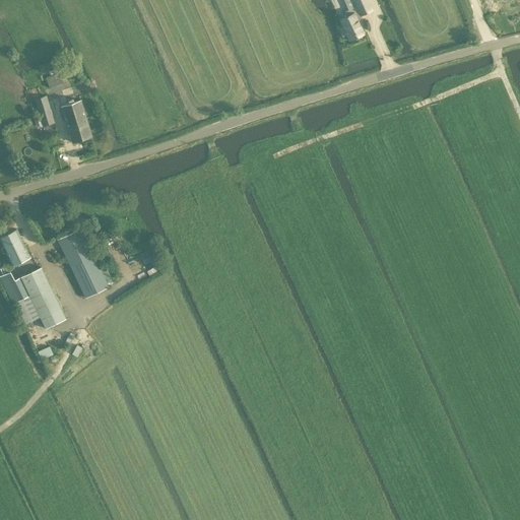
[(348,10),(338,14),(340,19),(343,26),(339,28),(342,37),(347,35),(349,40),(364,34),(355,16),(360,14),(361,15),(372,10),(367,0),(353,0),(354,1),(356,6),(352,8),(348,10)]
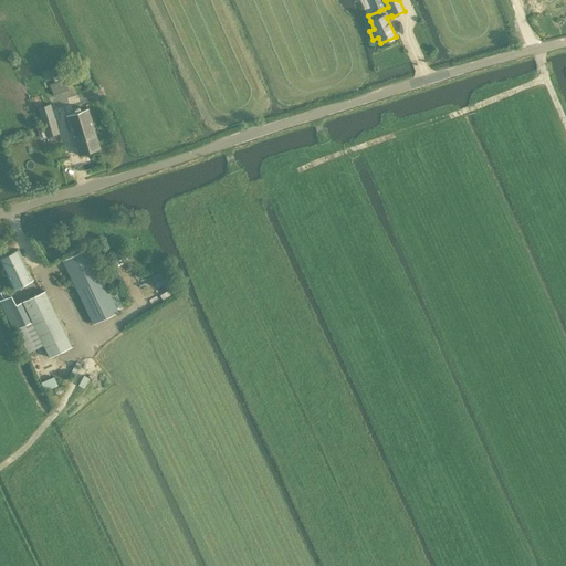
[(55,95),(67,91),(69,91),(64,79),(60,81),(51,84),(50,84),(54,96),(55,95)]
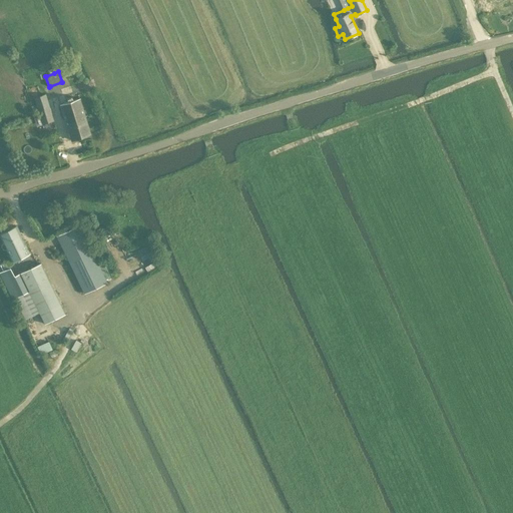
[(42,124),(54,121),(45,94),(34,97),(42,124)]
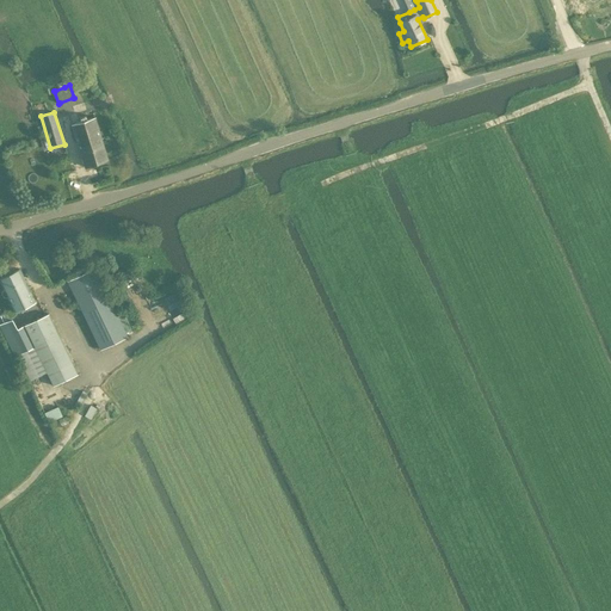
[(85,167),(109,160),(96,117),(72,125),(85,167)]
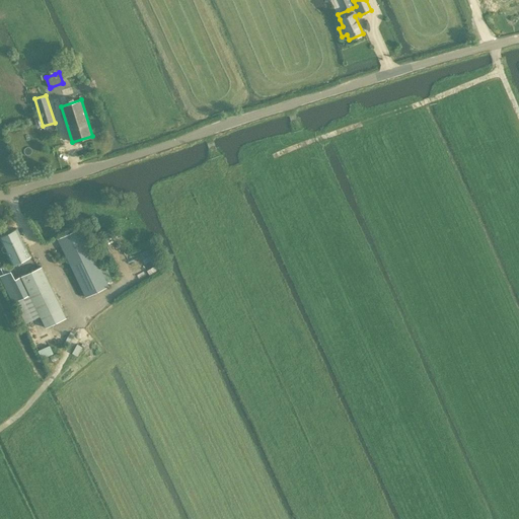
[(0,237),(12,264),(29,254),(17,228),(0,236),(0,237)]
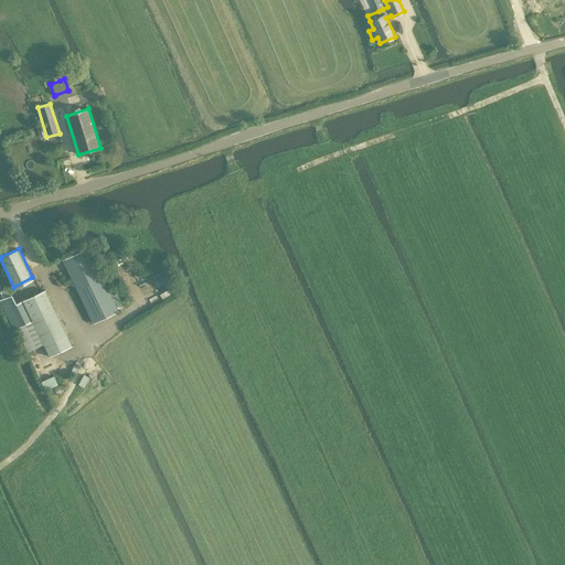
[(94,323),(118,311),(87,248),(64,259),(94,323)]
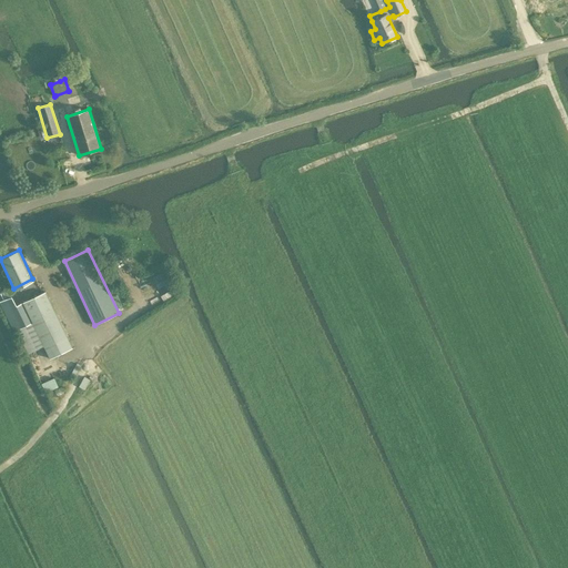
[(28,354),(44,347),(50,358),(72,347),(46,291),(23,302),(33,323),(17,331),(28,354)]
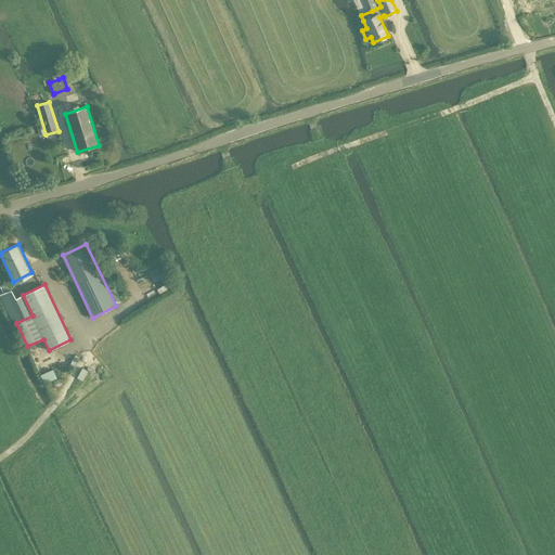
[(0,296),(13,323),(30,315),(21,296),(14,299),(10,289),(0,294),(0,296)]
